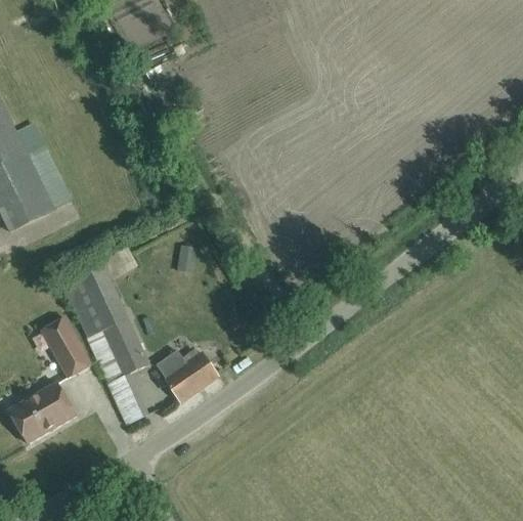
[(55,209),(0,98),(0,224),(5,234),(55,209)]
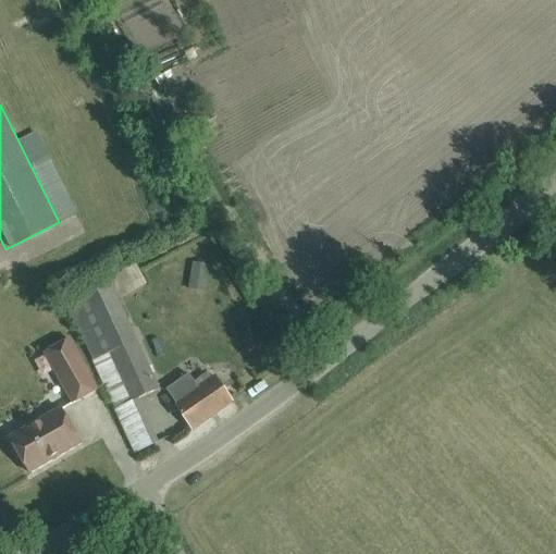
[(190,286),(208,287),(209,259),(192,258),(190,286)]
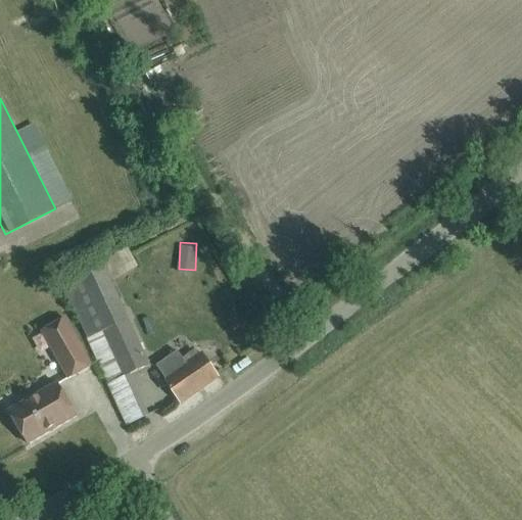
[(97,264),(63,279),(65,286),(64,287),(72,304),(86,336),(107,382),(127,373),(148,363),(139,344),(127,317),(110,280),(102,262),(97,264)]
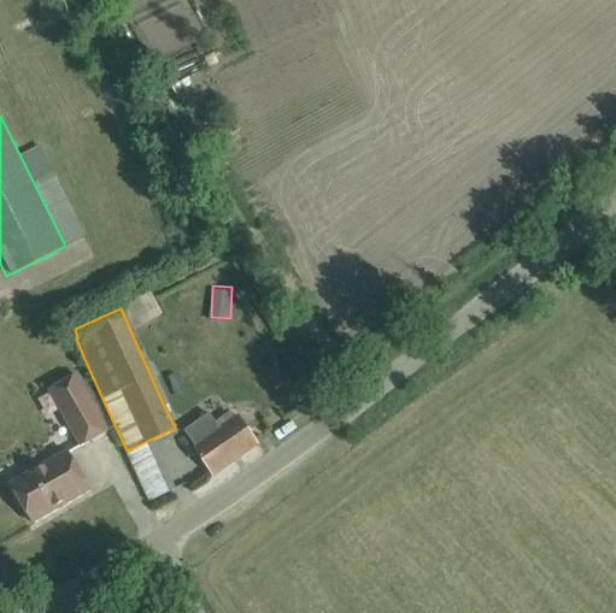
[(50,388),(56,399),(81,443),(107,428),(76,373),(50,388)]
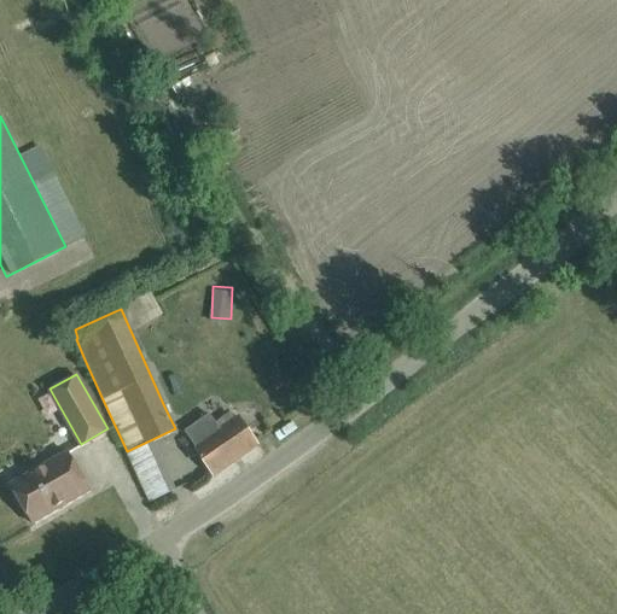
[(209,411),(184,430),(196,446),(195,448),(198,452),(213,473),(256,442),(250,431),(243,421),(240,417),(237,420),(226,427),(225,426),(221,428),(215,420),(209,411)]
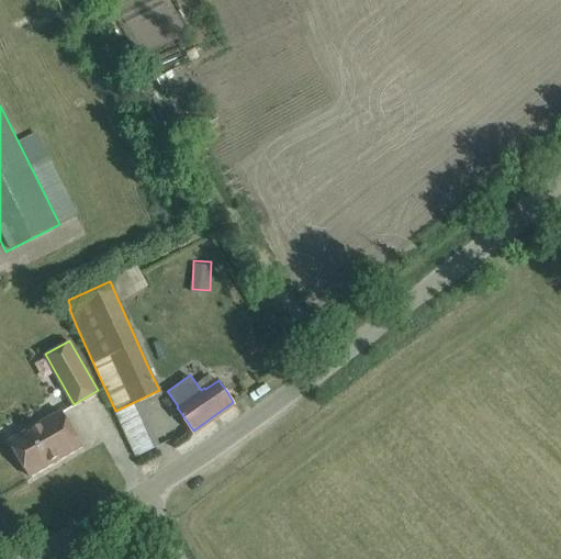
[(81,445),(62,410),(9,439),(30,474),(81,445)]
